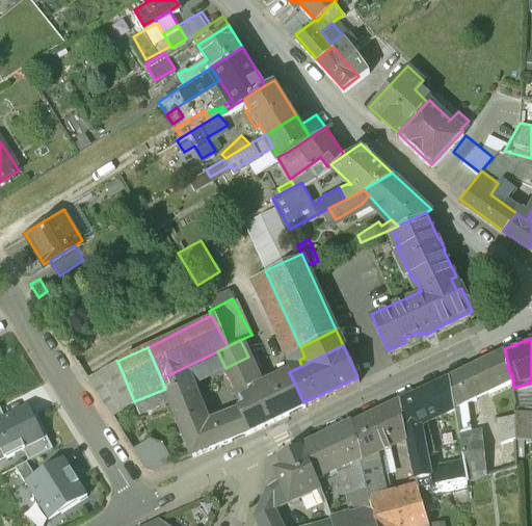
[(505,348),(470,364),(477,395),(512,378),(511,373),(509,373),(505,348)]
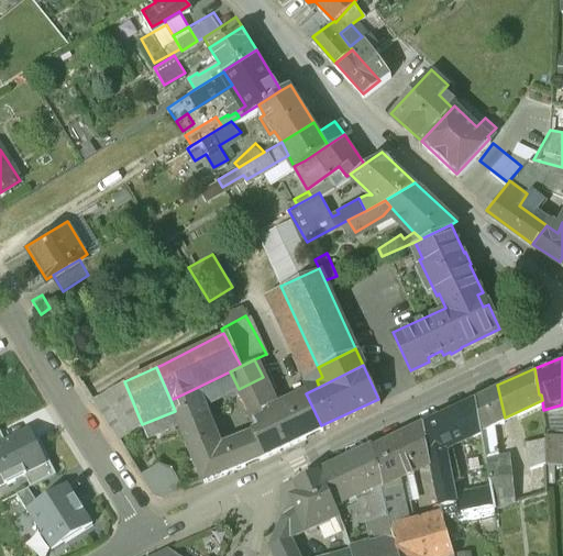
[(306,393),(276,408),(263,377),(239,389),(255,425),(250,433),(260,455),(321,425),(306,393)]
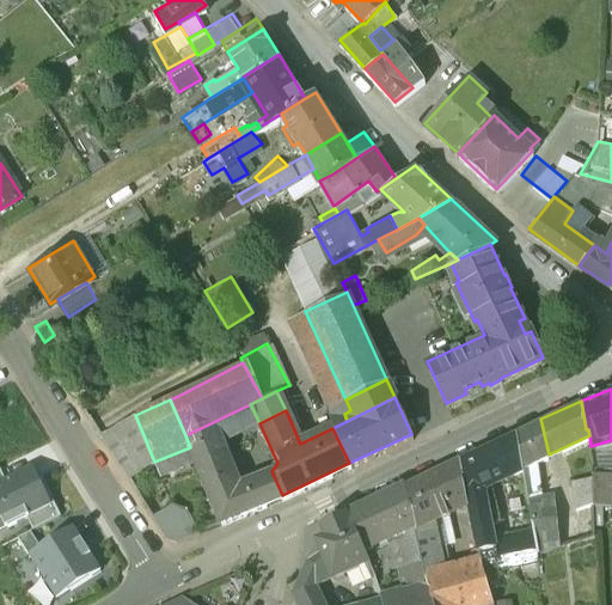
[(135,415),(99,431),(127,474),(154,462),(135,415)]
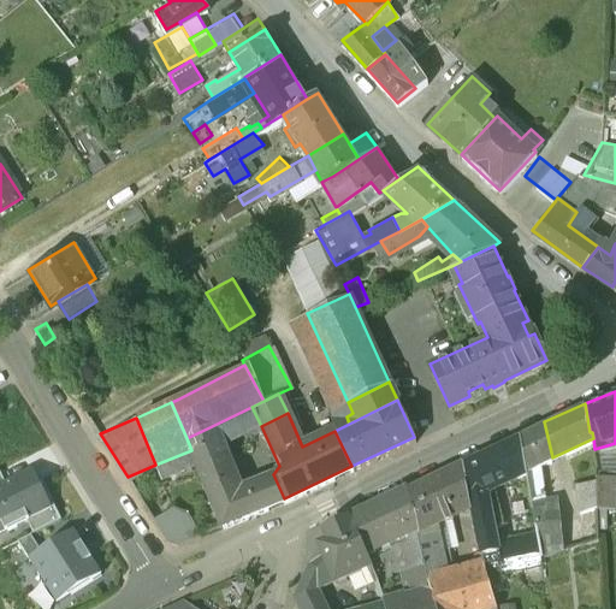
[(544,421),(520,433),(525,469),(533,520),(558,516),(556,495),(545,496),(540,463),(552,457),(544,421)]
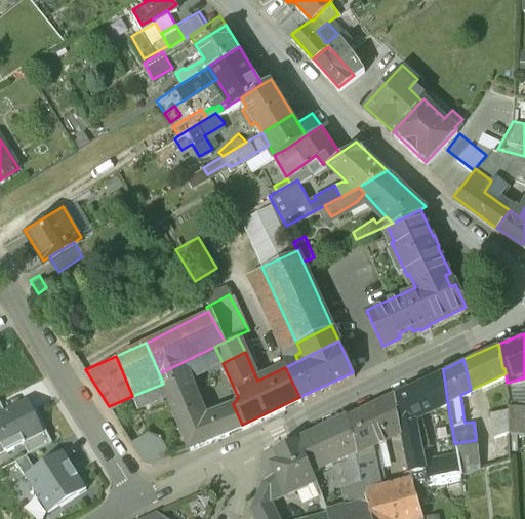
[(201,412),(180,363),(159,373),(163,384),(190,446),(242,425),(233,404),(207,415),(207,413),(201,412)]
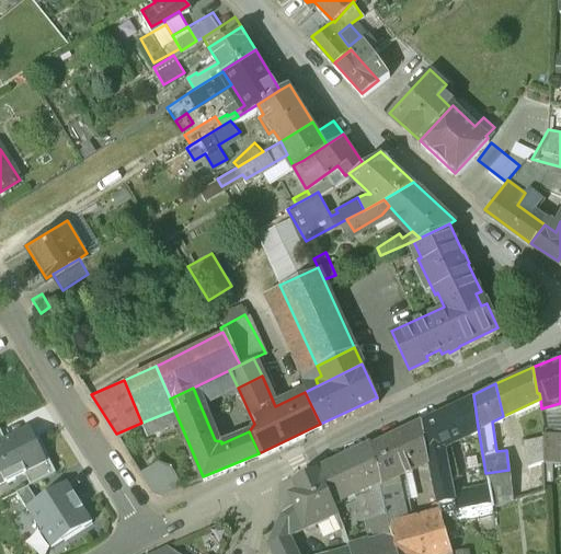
[(473,394),(455,403),(460,435),(478,427),(473,394)]
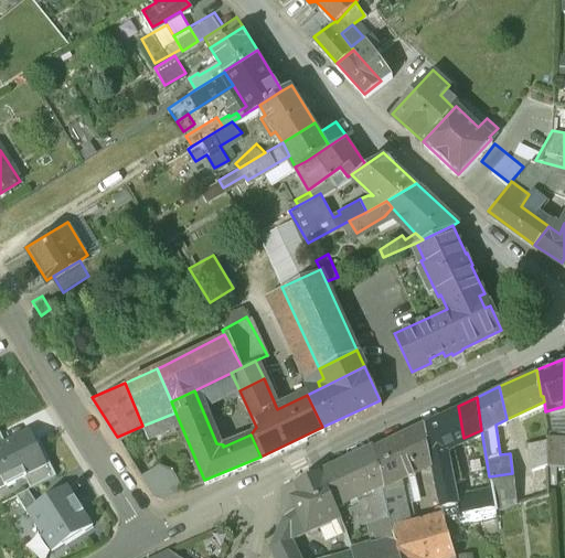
[(458,406),(423,422),(432,464),(438,496),(440,506),(457,502),(455,495),(444,448),(464,438),(458,406)]
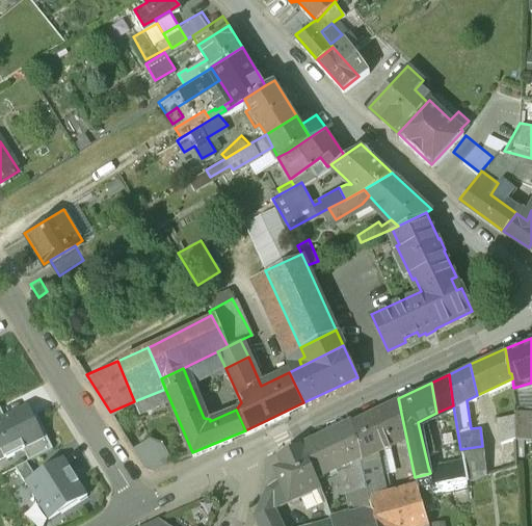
[(398,398),(352,420),(363,454),(361,454),(365,473),(379,470),(375,448),(390,445),(389,441),(406,438),(398,398)]
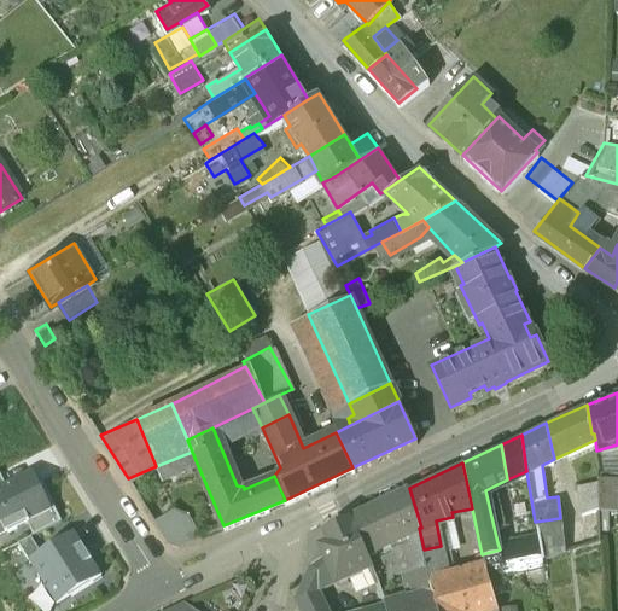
[(5,479),(0,482),(0,531),(27,518),(33,531),(60,517),(40,476),(38,477),(31,466),(5,479)]
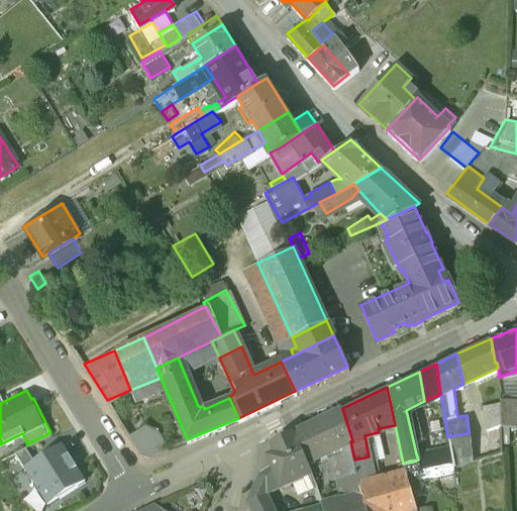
[(516,424),(516,397),(500,397),(500,399),(500,422),(500,424),(516,424)]
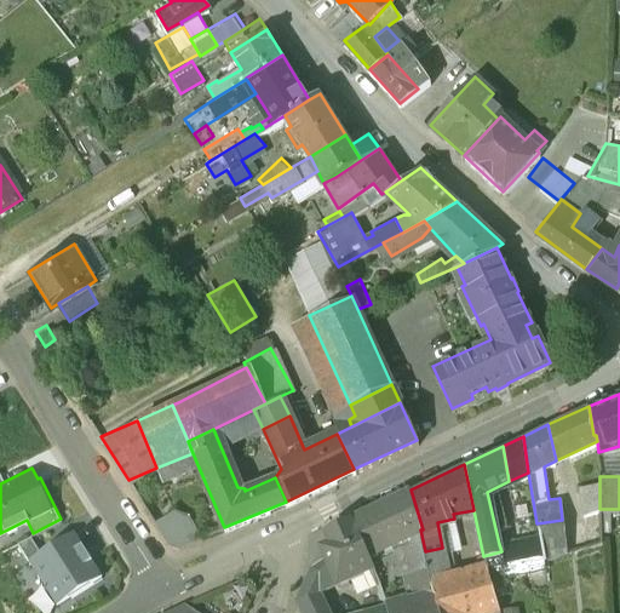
[(600,479),(579,485),(584,513),(600,506),(600,479)]
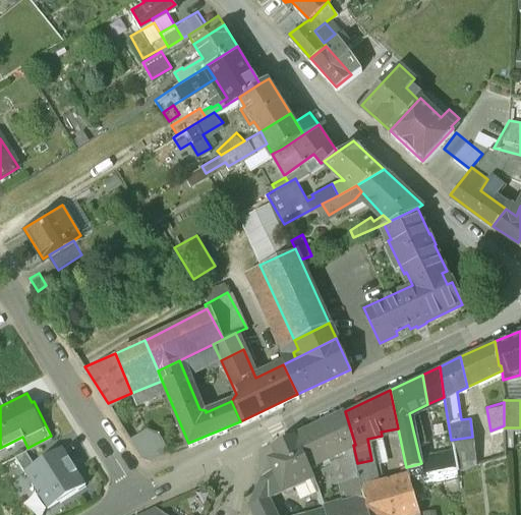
[(345,411),(294,437),(308,465),(343,449),(345,453),(339,456),(341,467),(357,463),(353,445),(355,445),(345,411)]
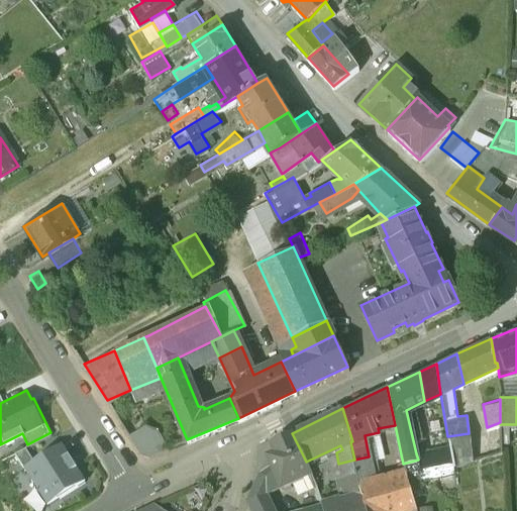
[(156,428),(145,425),(128,432),(138,451),(147,453),(165,446),(156,428)]
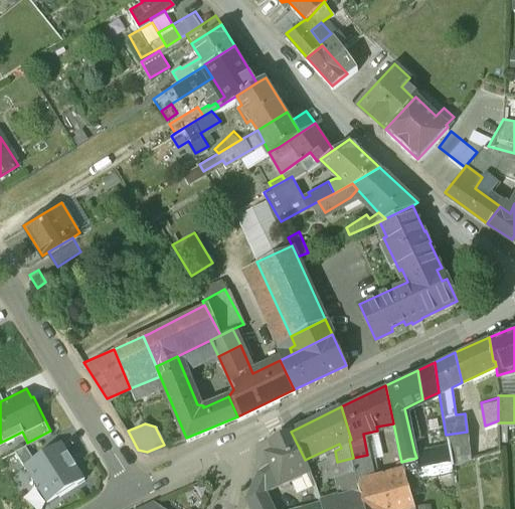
[(291,432),(268,442),(272,451),(265,454),(268,463),(259,469),(251,484),(264,492),(291,479),(295,487),(300,489),(315,483),(308,465),(305,460),(291,432)]
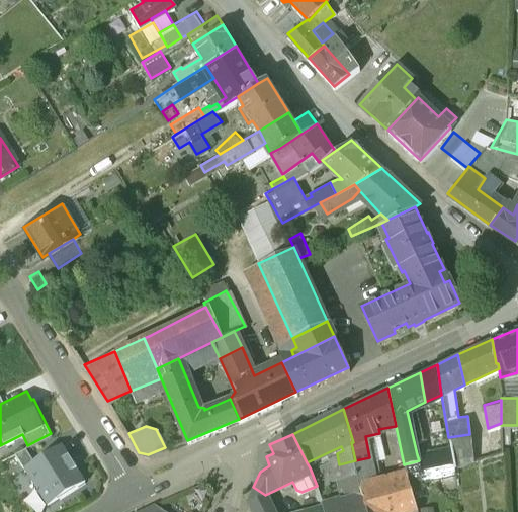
[(469,434),(448,437),(450,446),(450,450),(471,446),(469,434)]
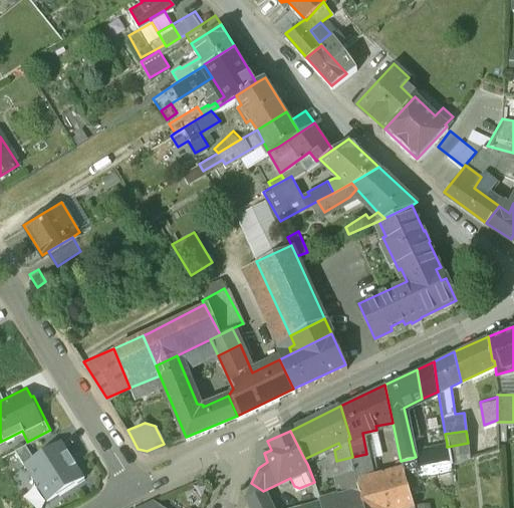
[(34,456),(23,463),(47,499),(84,475),(61,439),(34,456)]
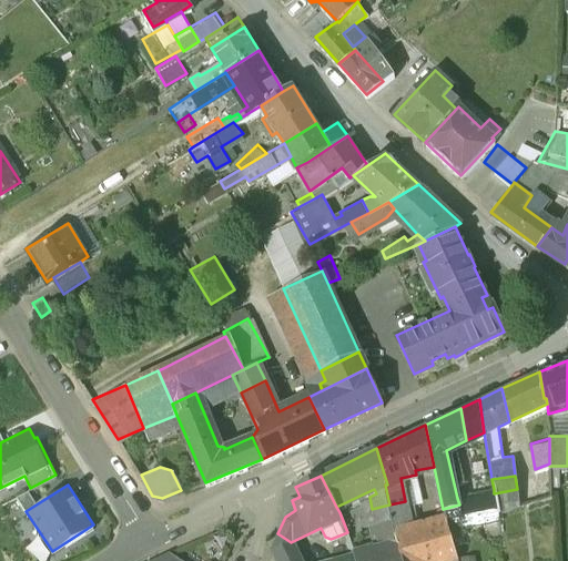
[(26,511),(38,503),(28,489),(16,495),(26,511)]
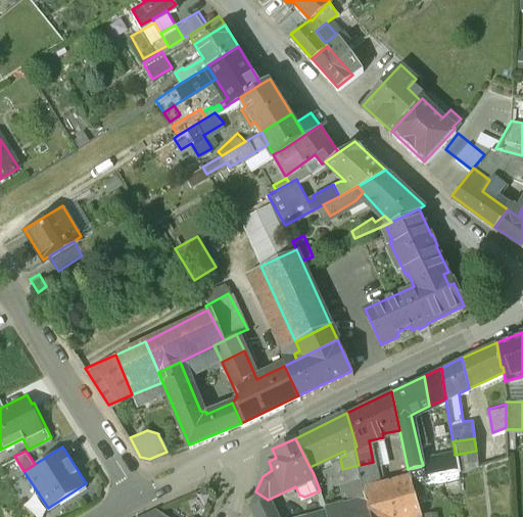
[(455,451),(421,459),(423,465),(408,469),(410,476),(413,484),(459,477),(458,471),(455,455),(455,451)]
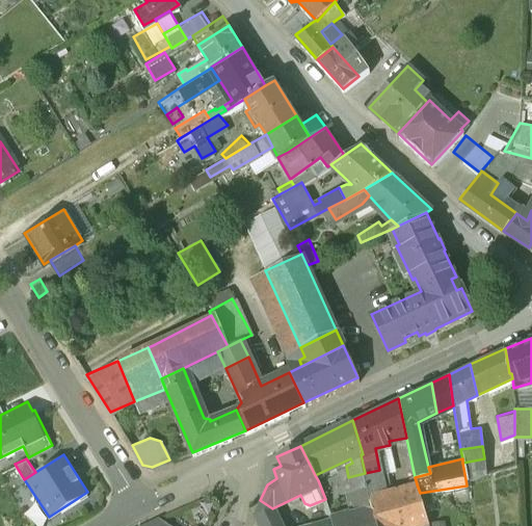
[(484,458),(462,463),(466,479),(485,473),(484,458)]
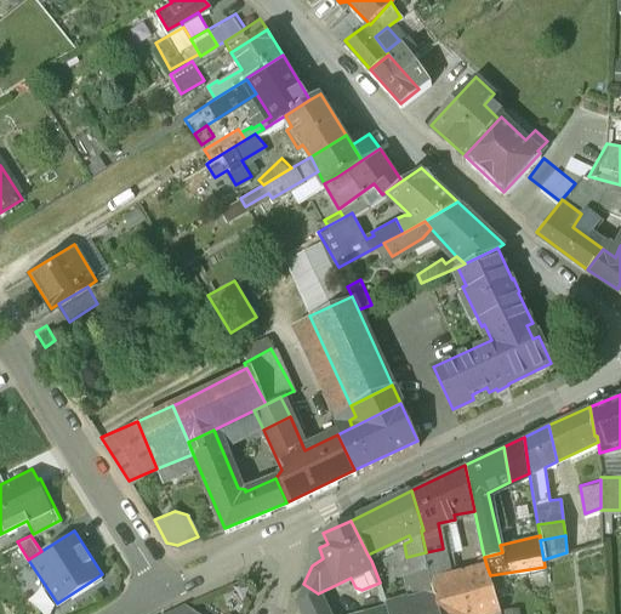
[(455,572),(448,573),(443,549),(426,552),(434,589),(440,613),(469,613),(499,607),(490,575),(486,566),(457,575),(455,572)]
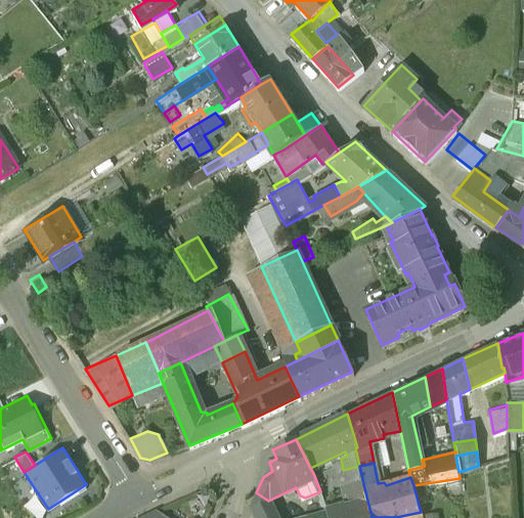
[(359,466),(343,470),(351,502),(366,497),(359,466)]
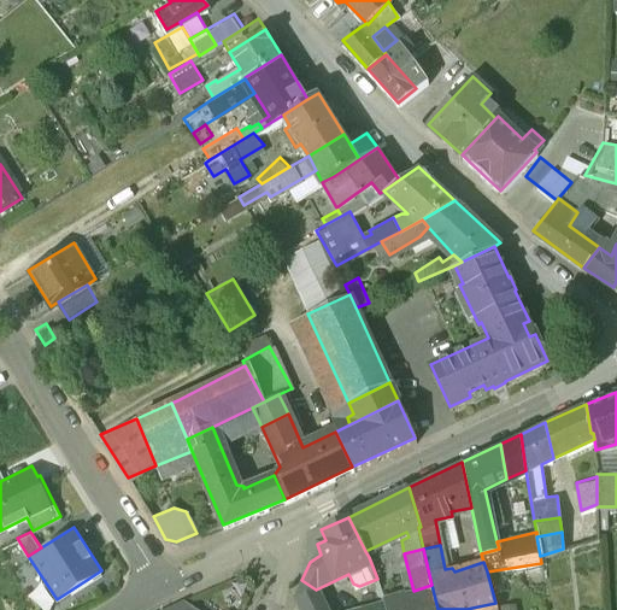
[(316,590),(301,580),(295,596),(301,609),(327,609),(322,598),(319,599),(316,590)]
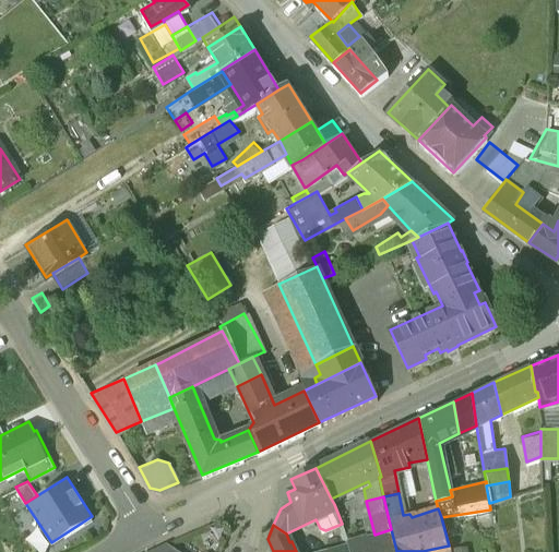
[(375,535),(365,538),(369,551),(396,551),(391,529),(375,535)]
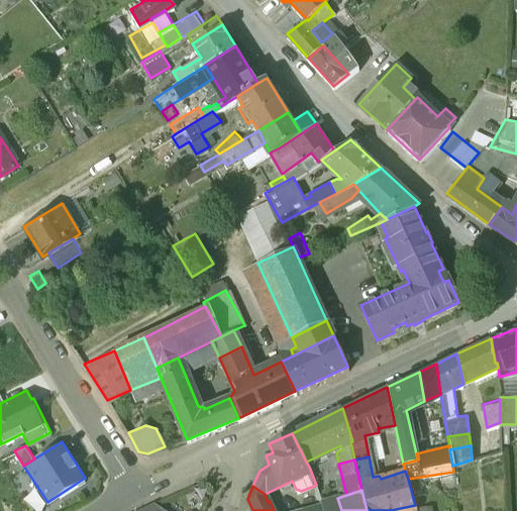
[(321,497),(313,500),(315,505),(321,503),(323,503),(321,497)]
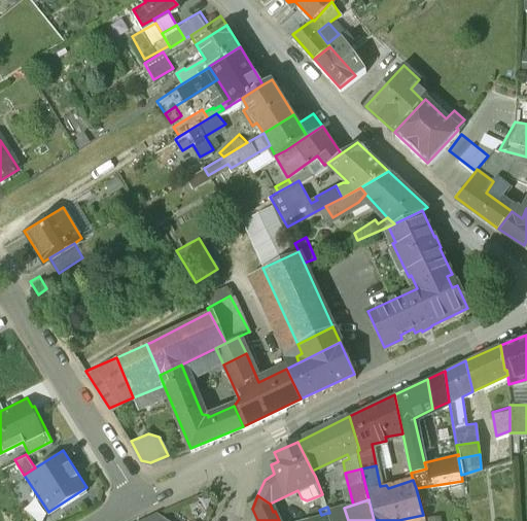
[(329,513),(327,513),(329,520),(348,520),(344,508),(329,513)]
